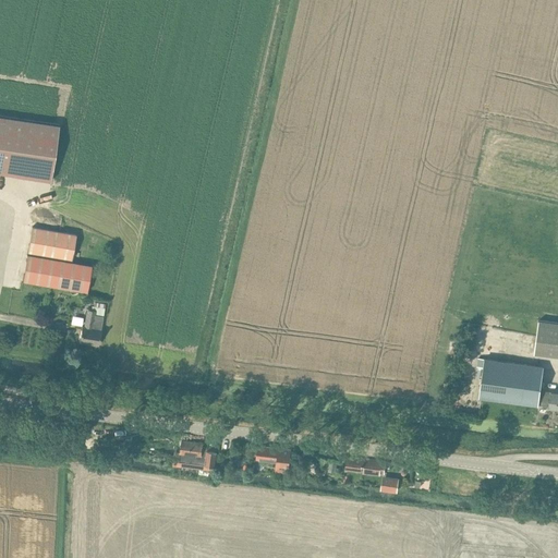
[(0,117),(0,173),(51,182),(59,126),(0,117)]
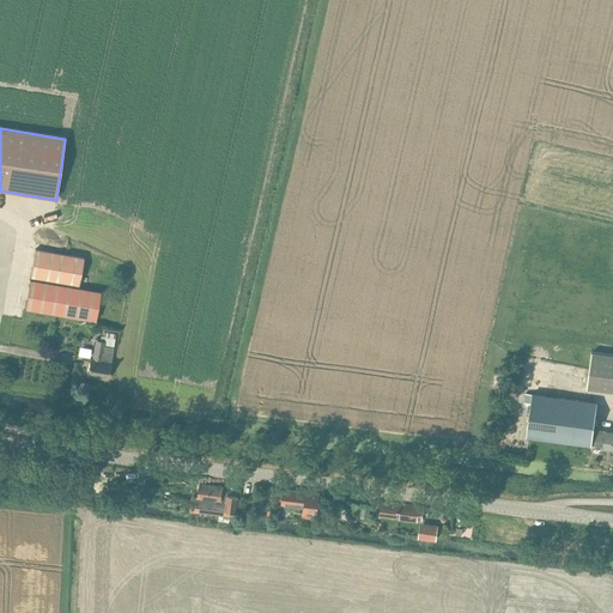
[(78,284),(83,258),(35,248),(30,275),(78,284)]
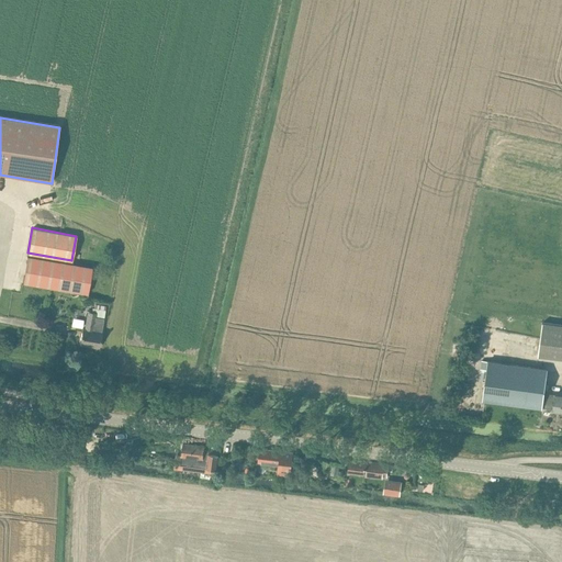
[(92,267),(26,257),(23,282),(88,293),(92,267)]
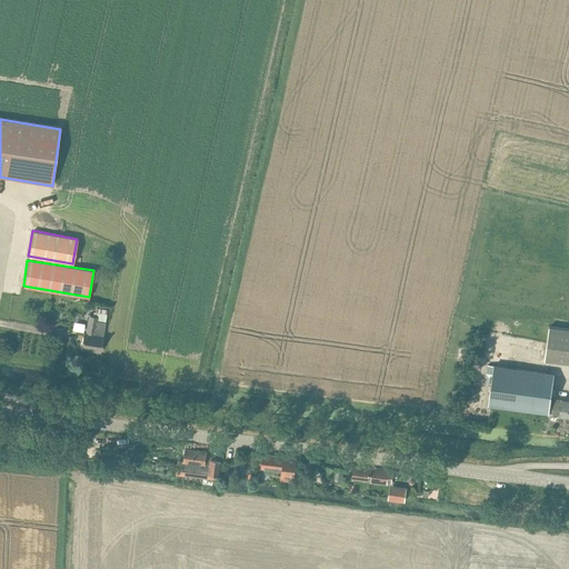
[(100,351),(106,318),(106,313),(93,311),(92,316),(88,315),(86,332),(83,332),(81,348),(100,351)]
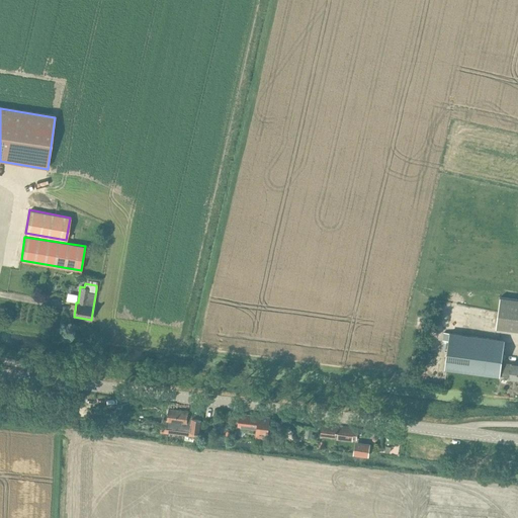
[(498,312),(496,327),(517,329),(517,298),(499,296),(498,312)]
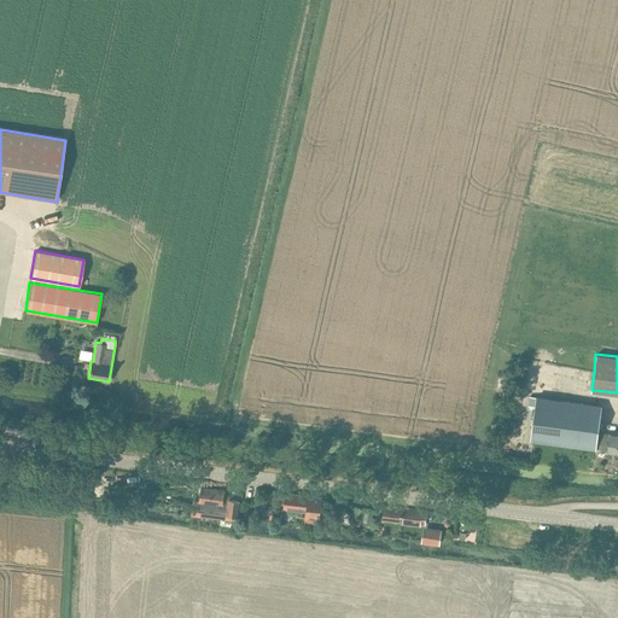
[(518,361),(513,380),(524,383),(529,363),(518,361)]
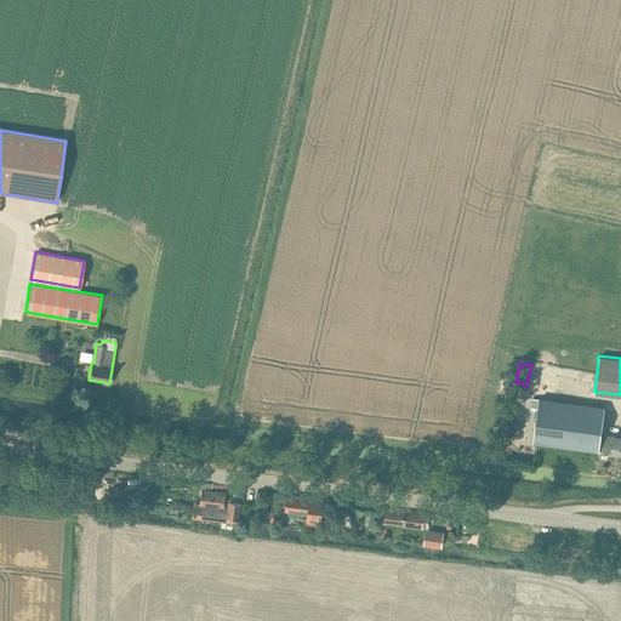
[(539,399),(533,398),(531,408),(537,409),(534,443),(598,451),(598,450),(610,451),(610,453),(620,454),(620,434),(611,434),(611,436),(602,434),(605,406),(539,398),(539,399)]
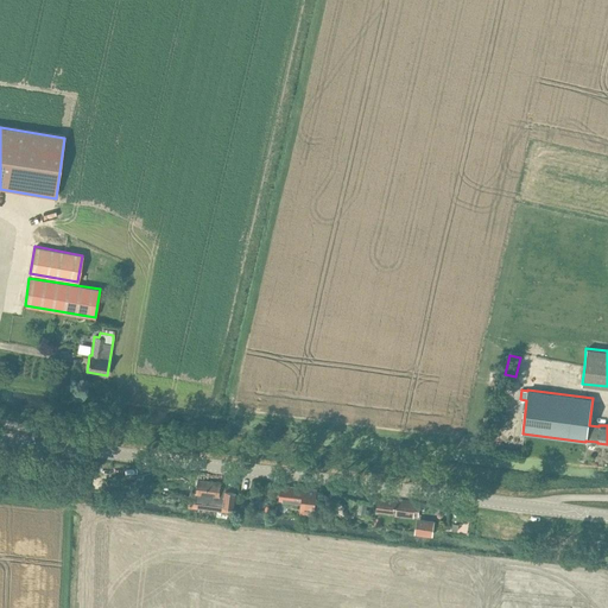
[(196,492),(195,502),(201,502),(223,506),(234,507),(234,504),(236,492),(226,491),(226,486),(221,486),(221,482),(198,479),(196,492)]
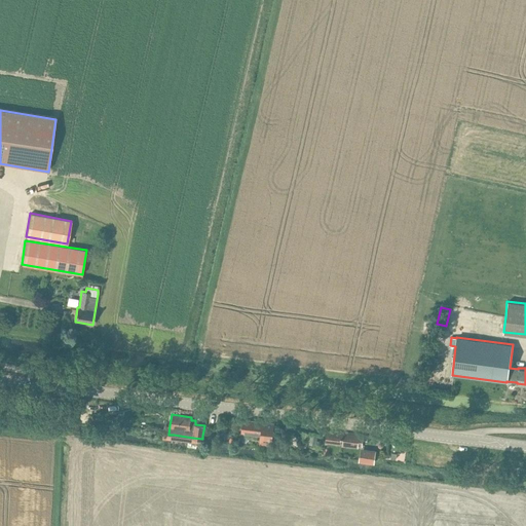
[(243,420),(242,430),(248,431),(249,431),(258,433),(261,433),(260,438),(259,444),(271,445),(273,423),(264,422),(262,422),(255,421),(243,420)]
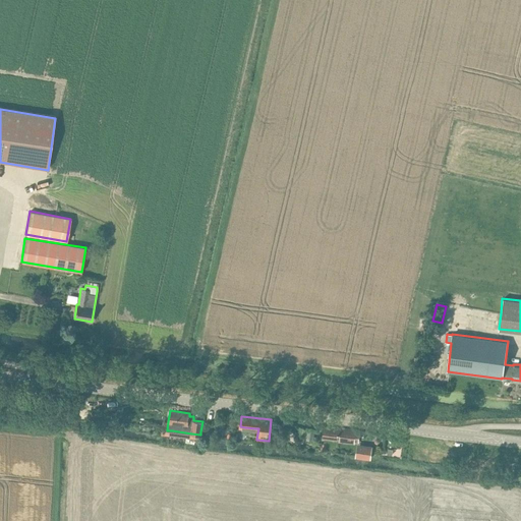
[(323,438),(338,440),(340,427),(332,426),(324,425),(323,438)]
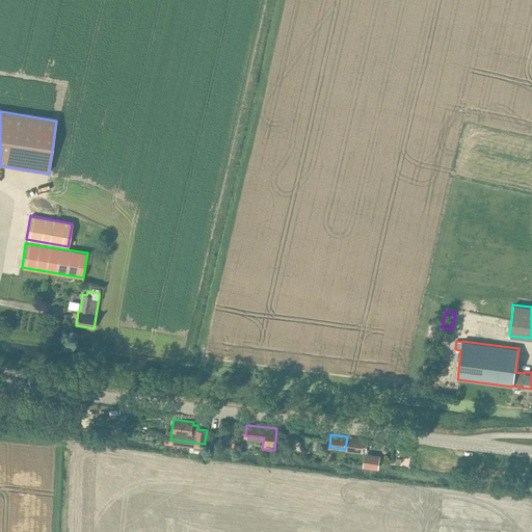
[(347,436),(345,449),(346,449),(365,451),(366,451),(366,447),(366,446),(367,440),(348,436),(347,436)]
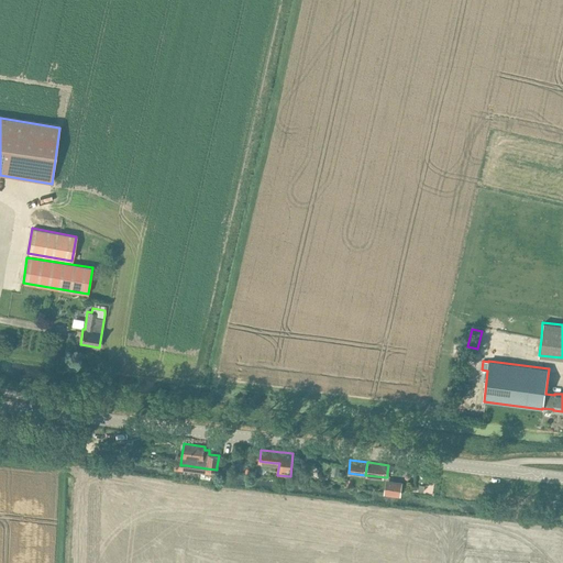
[(393,481),(392,494),(401,495),(401,493),(403,482),(393,481)]
